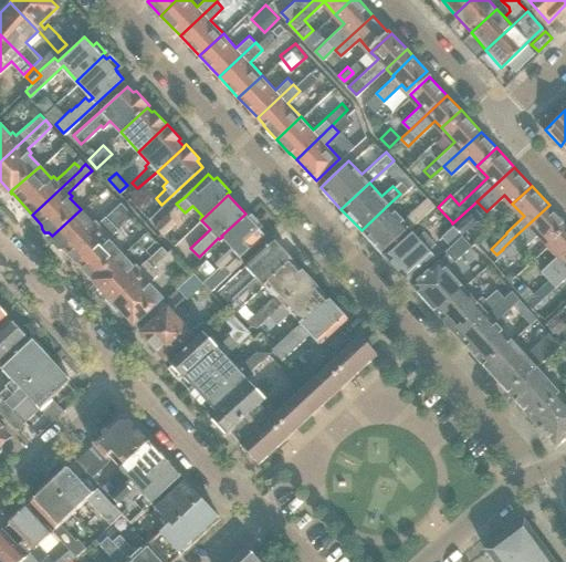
[(381,251),(407,228),(409,225),(433,203),(427,195),(401,217),(389,204),(362,230),(381,251)]
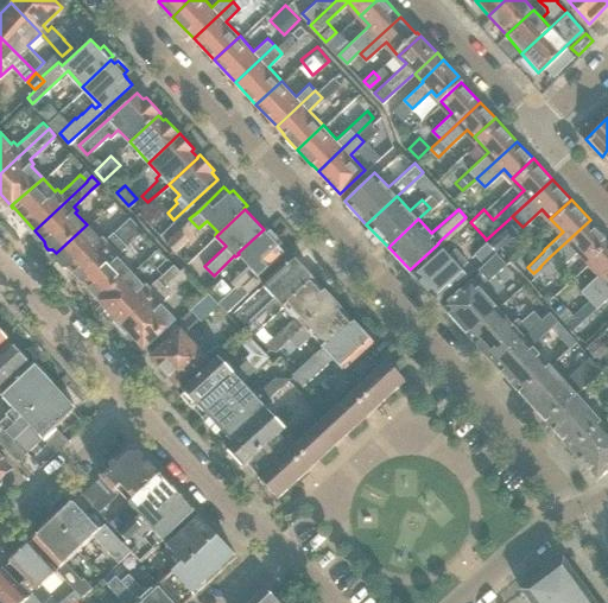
[(77,277),(135,223),(128,216),(113,230),(105,239),(101,235),(97,237),(87,224),(56,253),(59,256),(59,261),(63,266),(68,266),(77,277)]
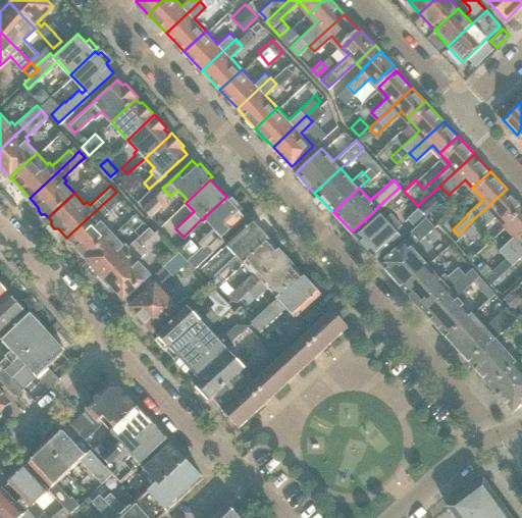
[(437,188),(417,206),(425,215),(446,197),(437,188)]
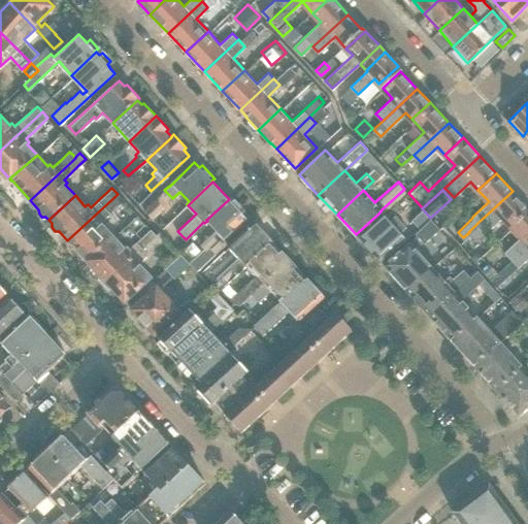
[(477,223),(485,231),(486,232),(502,217),(510,225),(527,208),(527,207),(513,191),(477,223)]
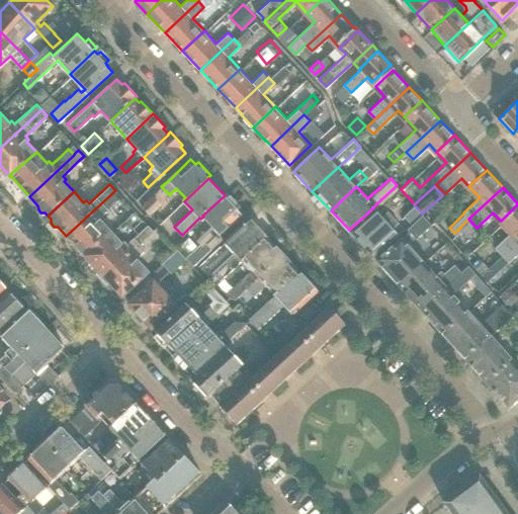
[(85,257),(111,232),(101,221),(103,219),(100,216),(108,208),(107,208),(120,195),(115,190),(66,236),(85,256),(84,256),(85,257)]
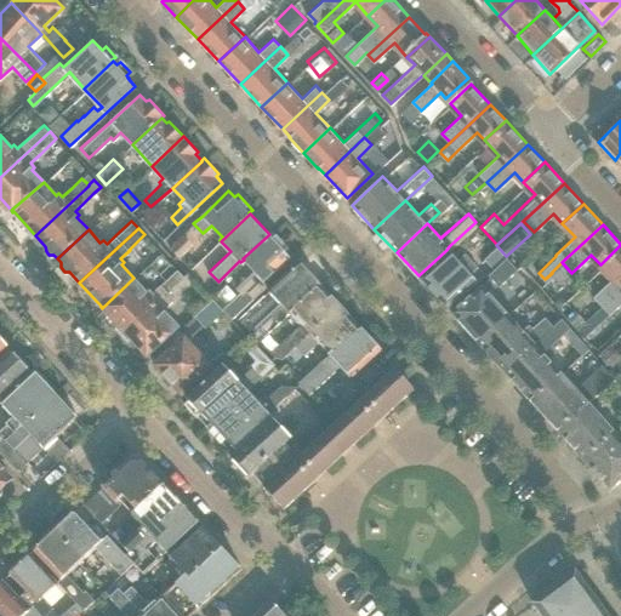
[(239,291),(222,308),(231,317),(267,284),(265,280),(290,256),(284,250),(286,246),(272,231),(269,234),(243,258),(244,260),(254,269),(234,286),(239,291)]
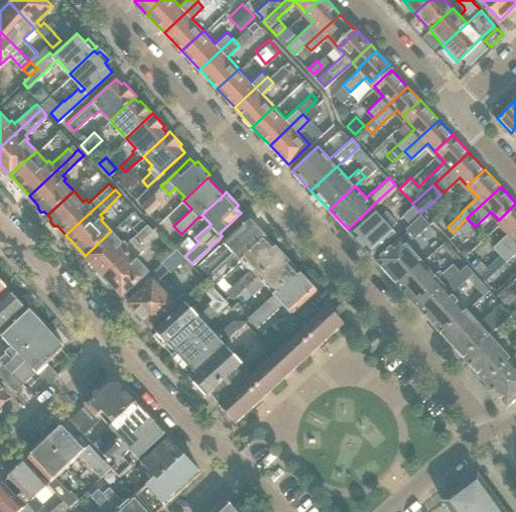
[(149,213),(161,202),(151,193),(140,203),(149,213)]
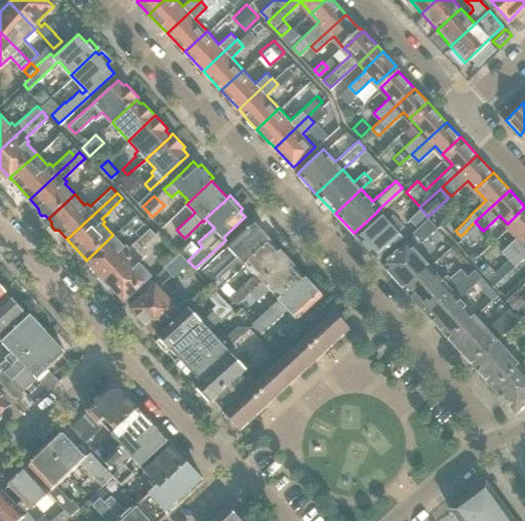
[(428,216),(419,207),(419,206),(409,216),(417,226),(428,216)]
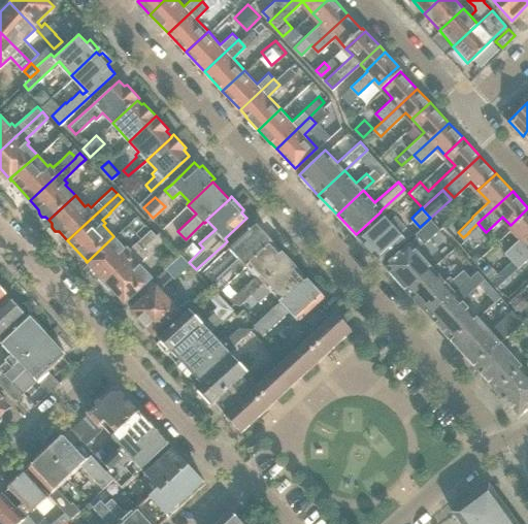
[(510,258),(527,241),(527,208),(510,225),(521,236),(504,252),(510,258)]
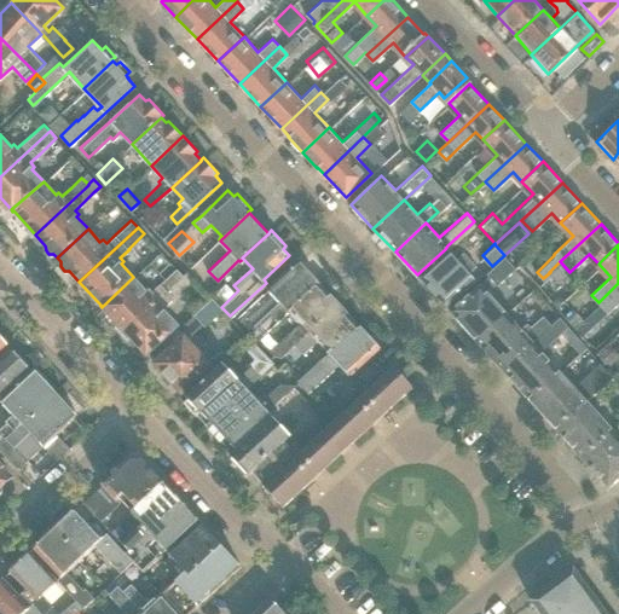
[(445,249),(417,274),(446,306),(473,281),(466,272),(475,264),(463,250),(455,259),(445,249)]
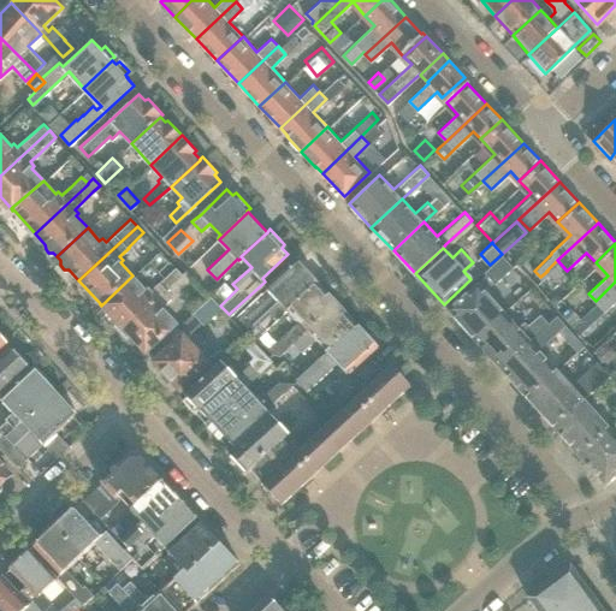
[(514,266),(502,254),(490,265),(484,271),(495,282),(514,266)]
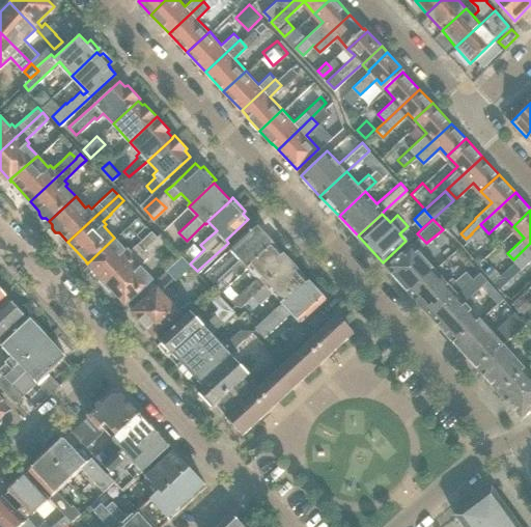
[(249,266),(274,243),(274,242),(256,222),(229,247),(243,261),(239,265),(236,261),(214,283),(221,289),(224,286),(233,278),(234,278),(247,266),(247,267),(249,266)]
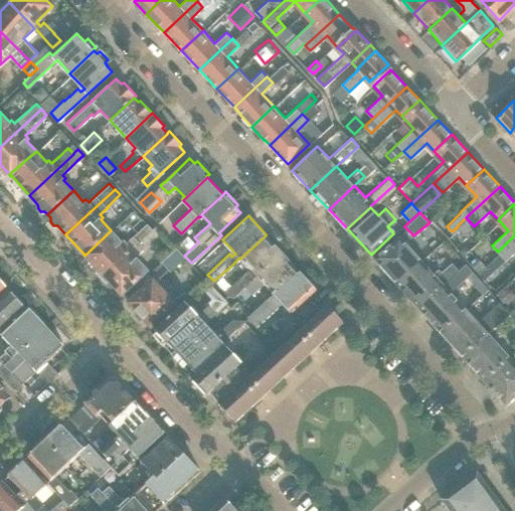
[(148,233),(103,276),(109,282),(110,281),(122,294),(148,271),(137,260),(140,258),(137,254),(161,231),(154,223),(146,231),(148,233)]
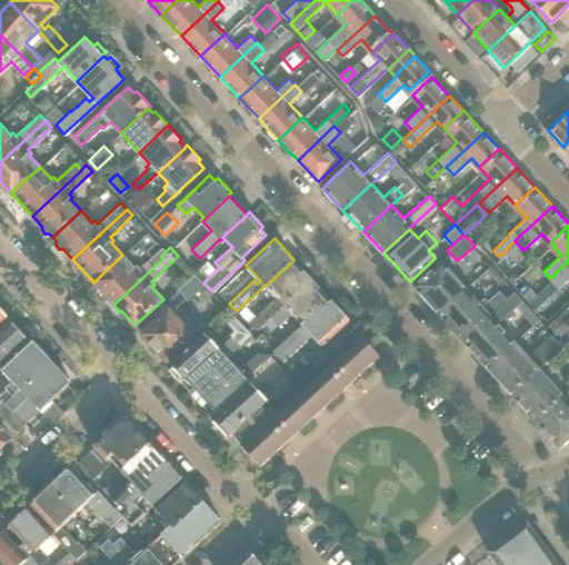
[(163,258),(161,256),(157,251),(139,268),(135,264),(132,267),(122,255),(93,283),(107,296),(106,296),(113,305),(163,258)]
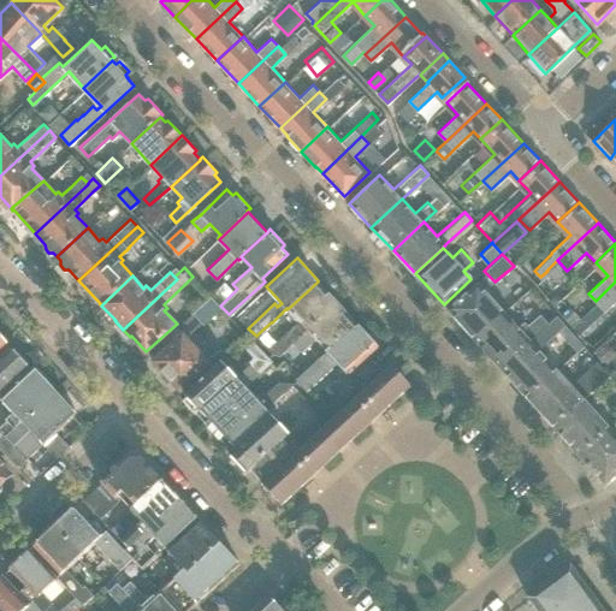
[(473,337),(504,310),(478,280),(448,308),(473,337)]
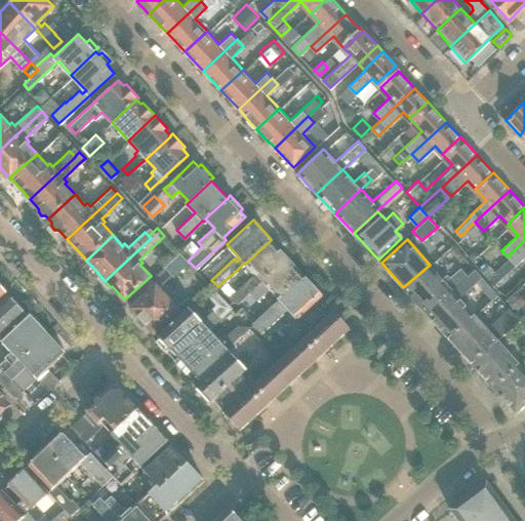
[(250,291),(287,257),(271,240),(246,263),(257,275),(254,278),(251,276),(243,283),(250,290),(250,291)]
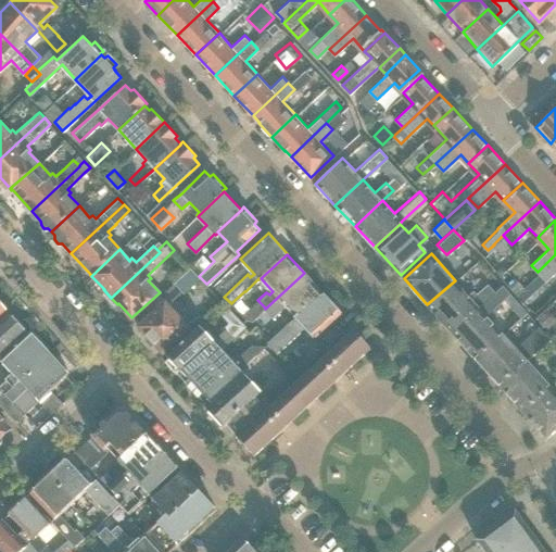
[(555,254),(538,272),(546,280),(555,271),(555,254)]
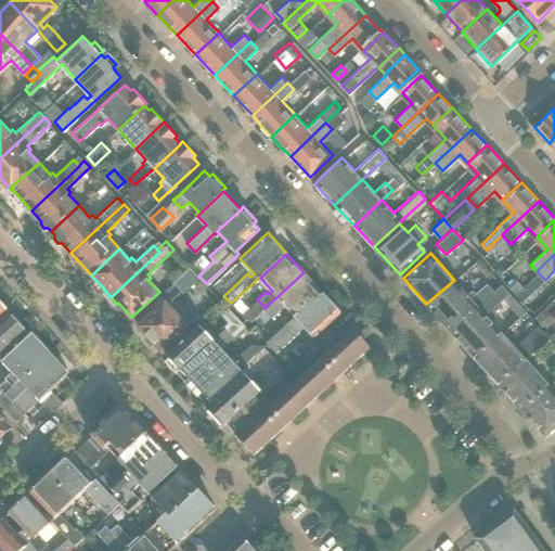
[(182,290),(198,276),(189,266),(173,281),(182,290)]
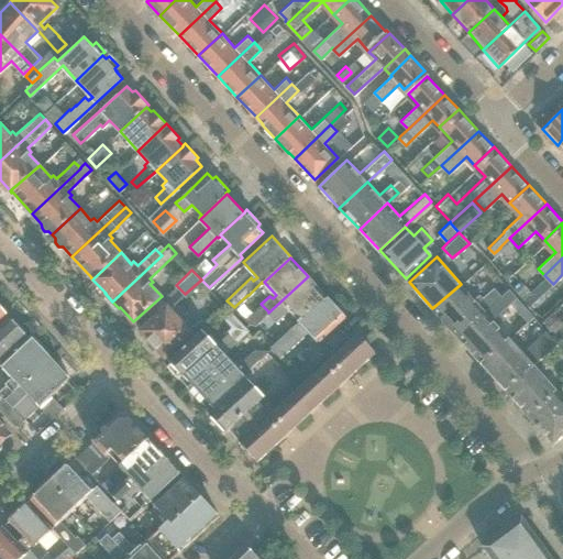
[(300,320),(328,296),(326,294),(326,295),(308,276),(268,313),(268,311),(262,318),(269,326),(285,311),(283,309),(286,305),(299,319),(300,320)]
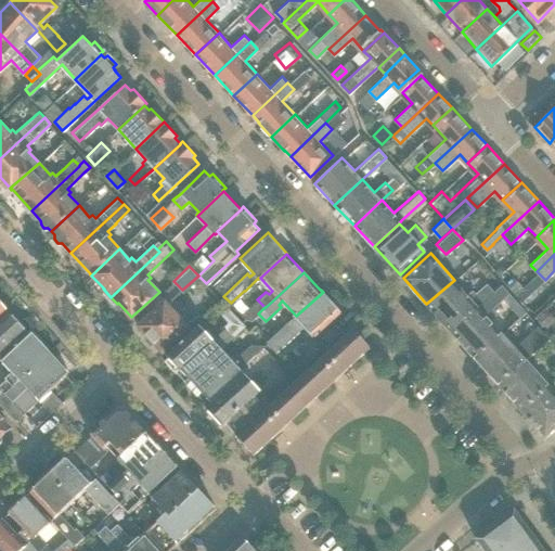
[(520,283),(513,274),(505,282),(515,291),(521,284),(520,283)]
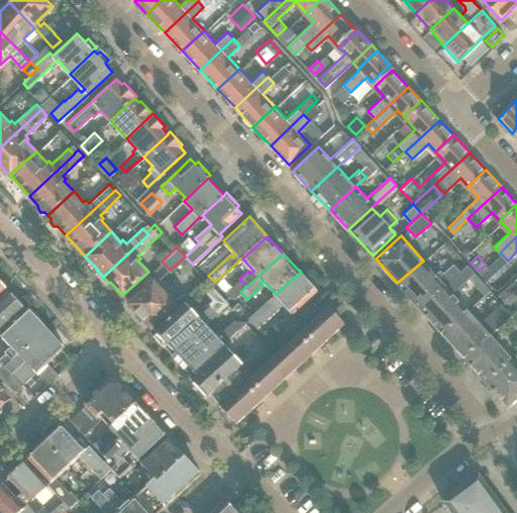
[(460,271),(459,270),(453,263),(442,272),(440,269),(435,274),(423,261),(397,283),(419,308),(460,271)]
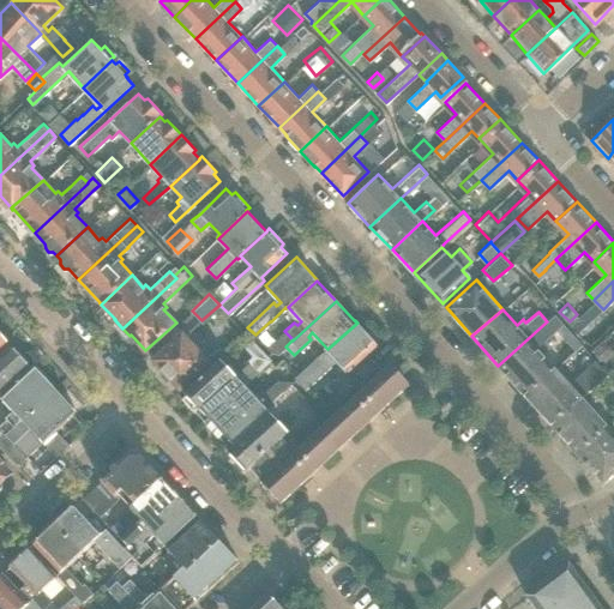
[(589,319),(583,312),(571,323),(579,331),(590,320),(589,319)]
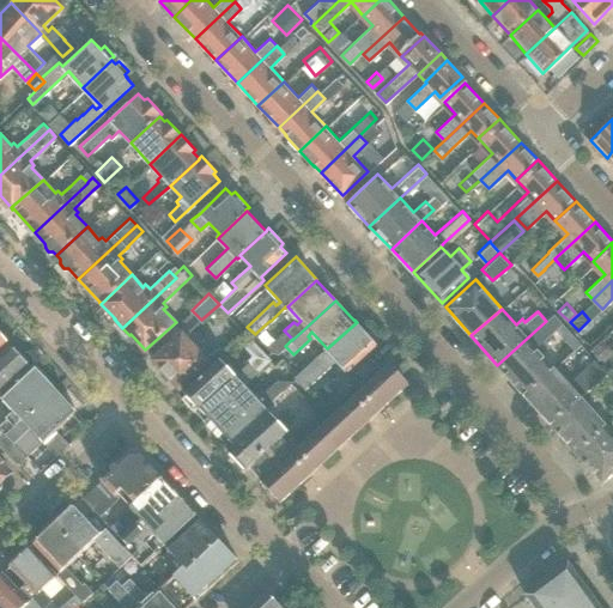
[(553,312),(545,320),(546,321),(497,365),(523,394),(554,366),(541,352),(548,345),(544,340),(563,323),(553,312)]
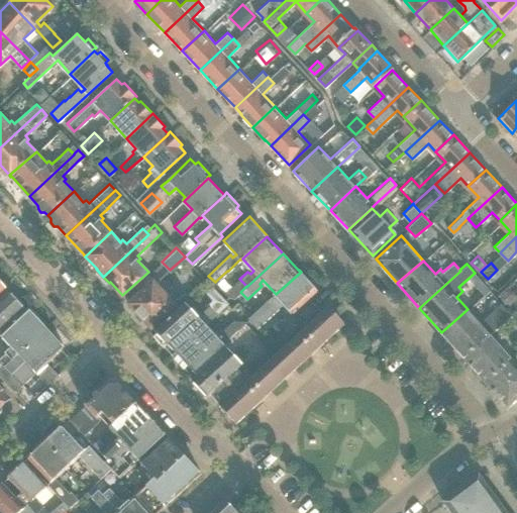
[(276,294),(275,293),(274,294),(248,318),(255,325),(277,305),(275,302),(278,299),(291,313),(317,289),(301,272),(276,294)]
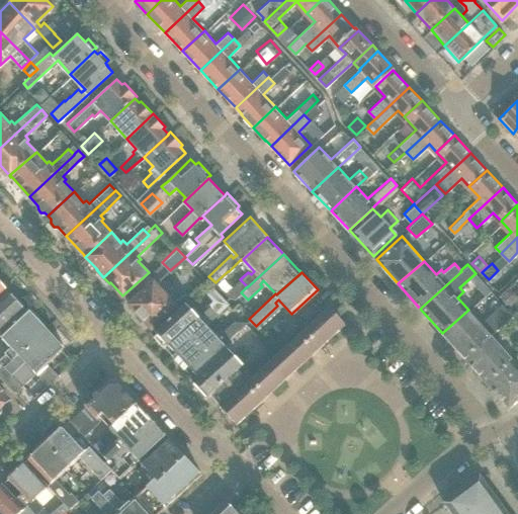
[(171,300),(153,280),(130,303),(152,327),(175,305),(187,295),(182,290),(171,300)]
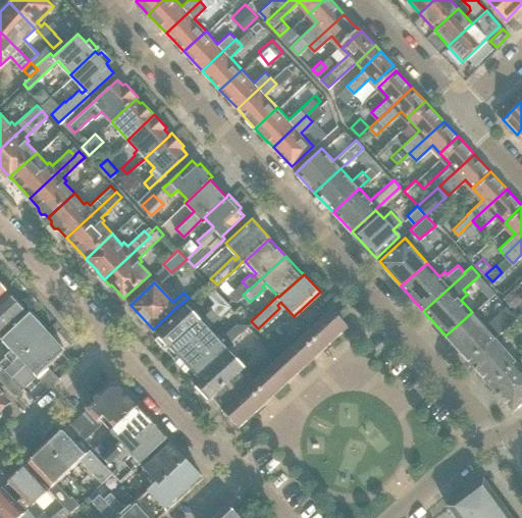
[(240,293),(236,288),(227,296),(233,302),(243,295),(240,293)]
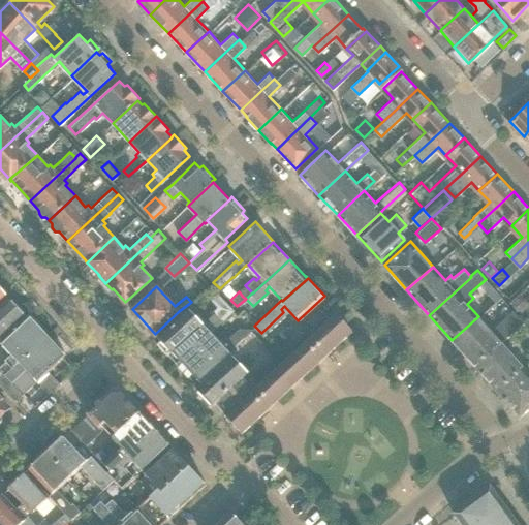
[(528,301),(527,300),(518,291),(510,300),(511,300),(523,310),(528,303),(528,301)]
